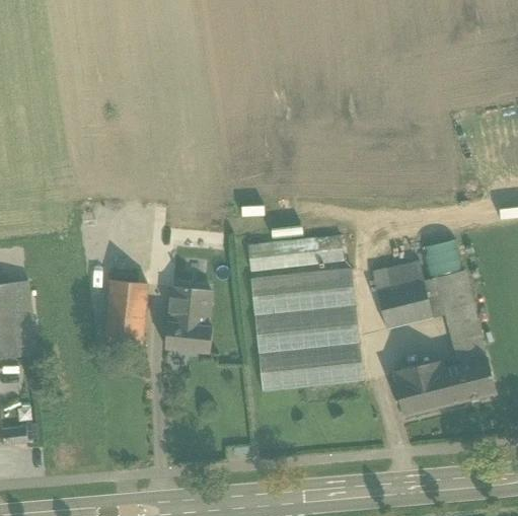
[(340,234),(246,245),(249,273),(343,262),(340,234)]
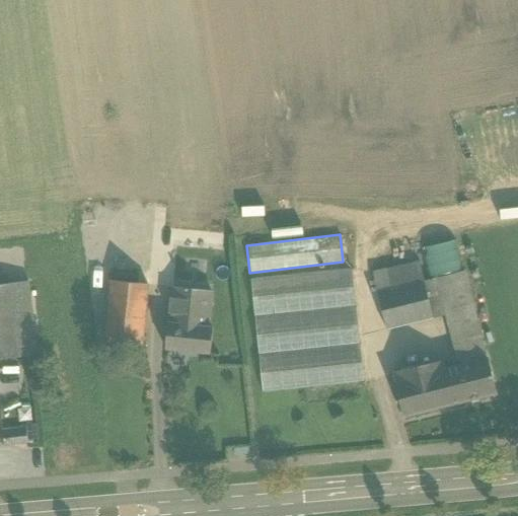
[(370,267),(376,291),(424,279),(417,254),(370,267)]
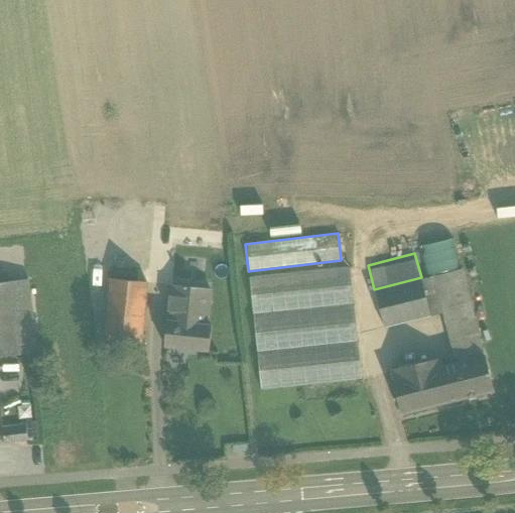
[(348,266),(247,277),(261,392),(361,376),(348,266)]
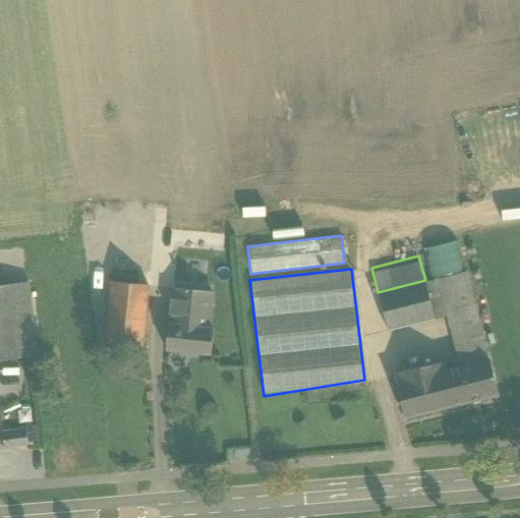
[(465,270),(425,280),(428,293),(441,290),(447,315),(458,312),(457,310),(474,306),(465,270)]
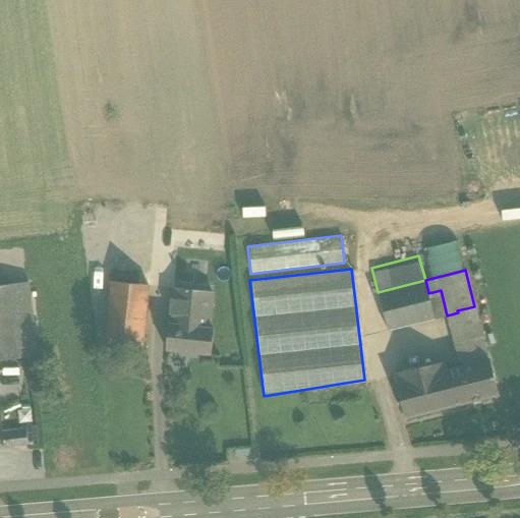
[(149,283),(111,280),(105,343),(142,346),(149,283)]
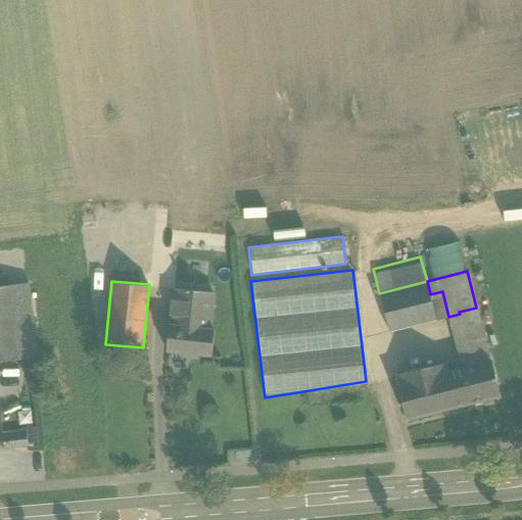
[(379,293),(388,332),(436,320),(430,294),(427,281),(379,293)]
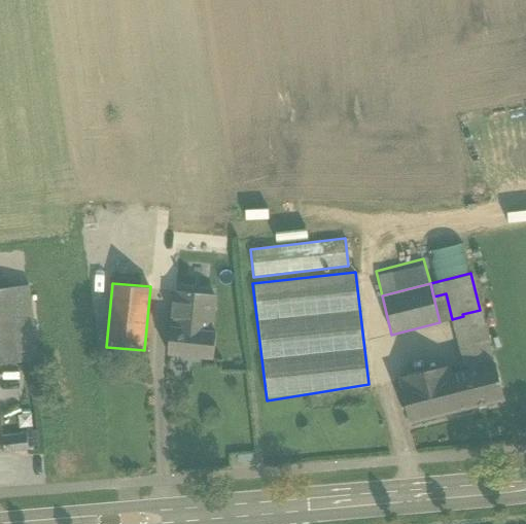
[(29,284),(11,286),(21,361),(37,359),(29,284)]
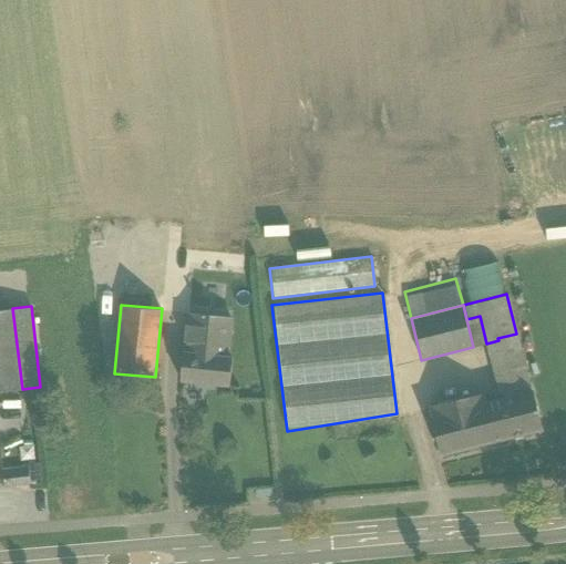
[(12,308),(0,309),(0,391),(22,389),(12,308)]
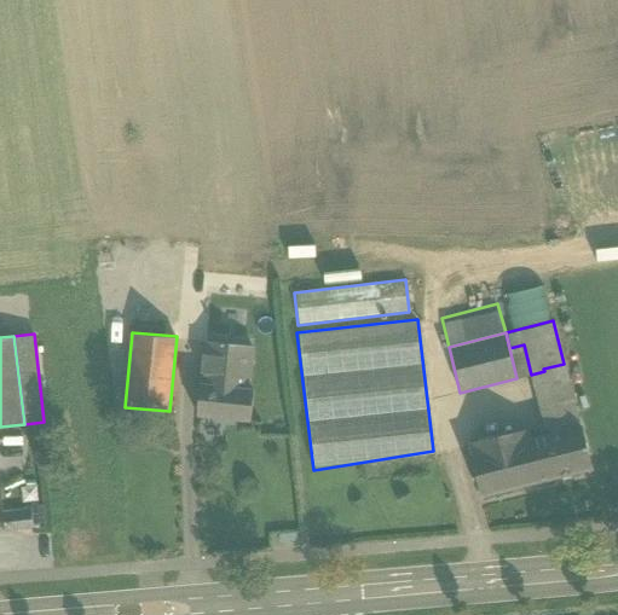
[(250,344),(206,340),(202,382),(246,387),(250,344)]
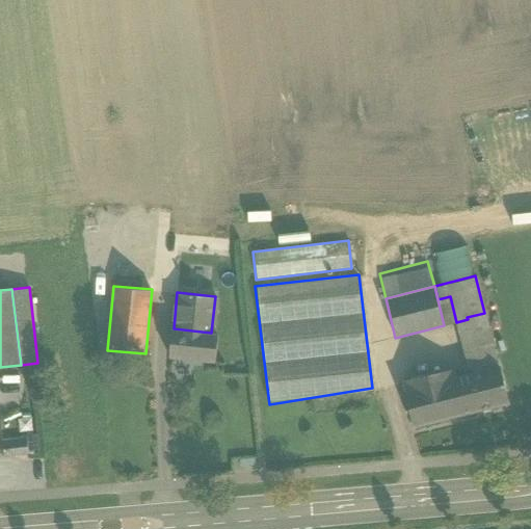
[(450,296),(437,299),(444,325),(456,322),(450,296)]
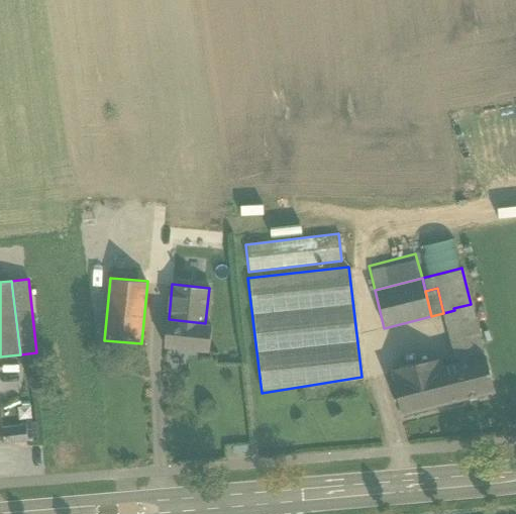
[(471,304),(453,308),(454,310),(468,362),(485,356),(471,304)]
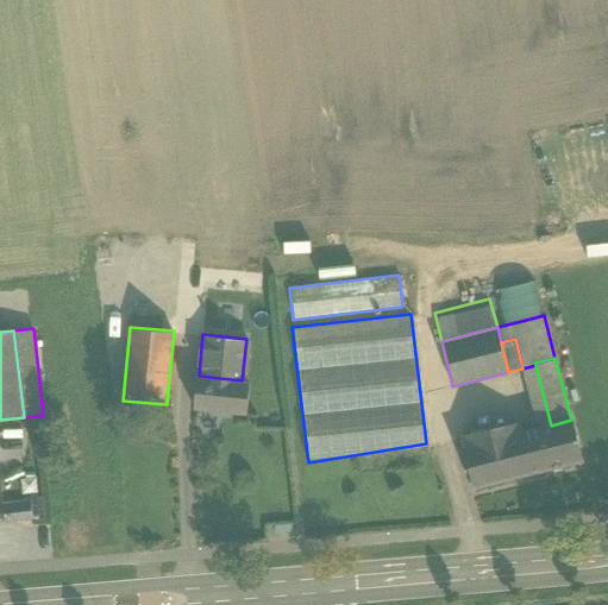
[(536,365),(522,369),(538,428),(551,426),(536,365)]
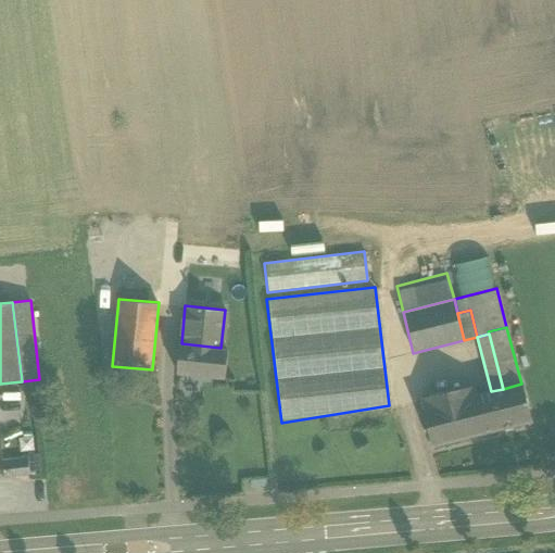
[(181,343),(180,343),(177,372),(224,377),(227,349),(221,348),(181,343)]
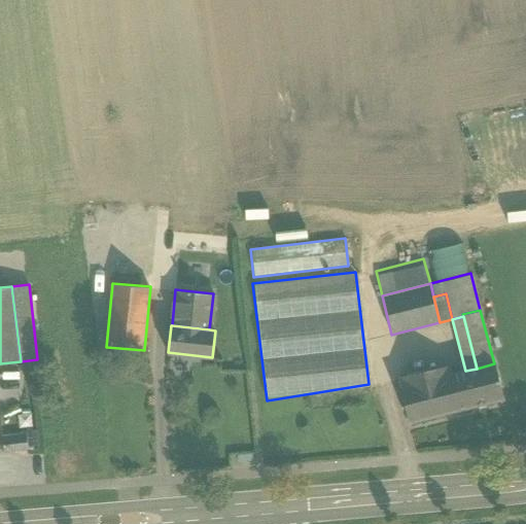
[(465,371),(451,375),(460,412),(503,400),(494,363),(477,369),(465,371)]
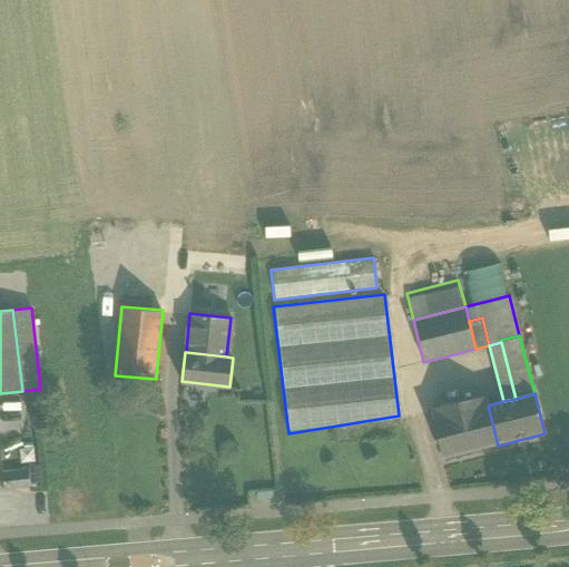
[(484,396),(431,409),(443,459),(498,446),(488,406),(484,396)]
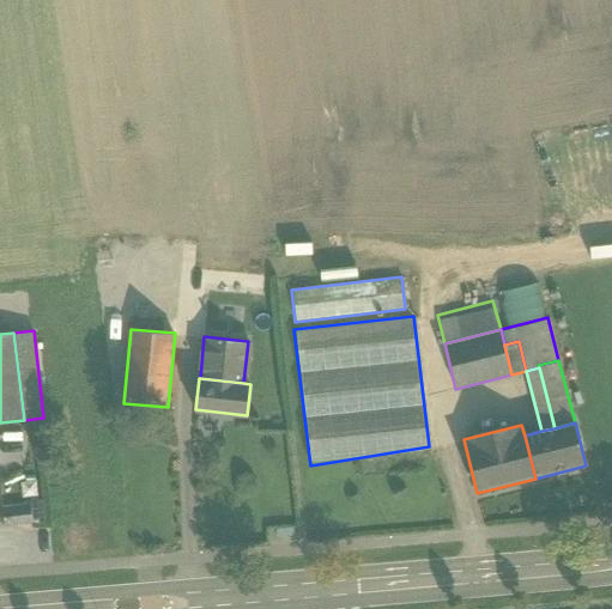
[(30,504),(1,506),(2,524),(31,522),(30,504)]
